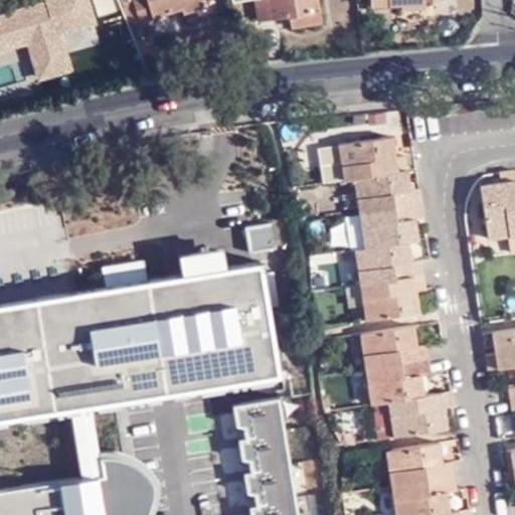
[(62,25),(97,16),(92,0),(3,0),(0,1),(0,47),(27,40),(35,71),(72,61),(62,25)]
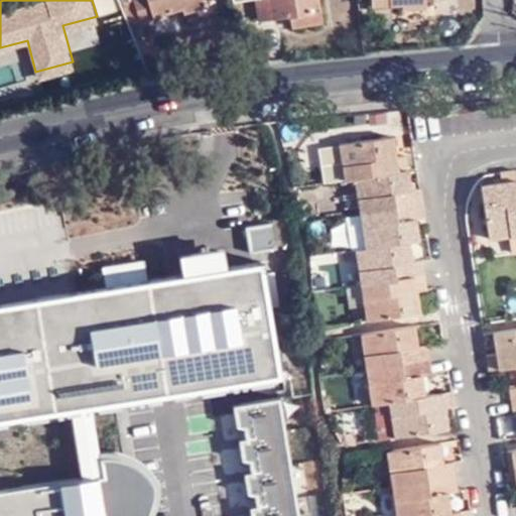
[(134,0),(141,20),(182,6),(181,0),(134,0)]
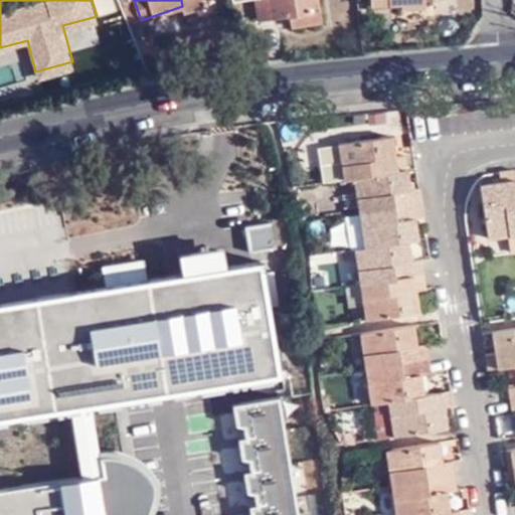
[(256,14),(253,0),(245,0),(247,16),(256,14)]
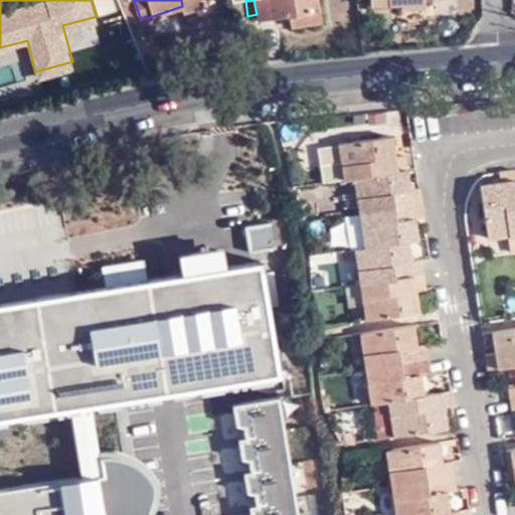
[(253,0),(256,14),(258,21),(286,16),(287,18),(289,18),(291,29),(319,24),(318,13),(311,13),(309,0),(253,0)]
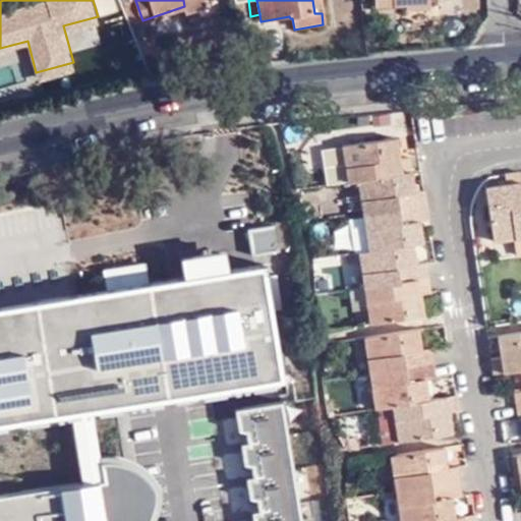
[(320,0),(312,0),(314,13),(322,13),(320,0)]
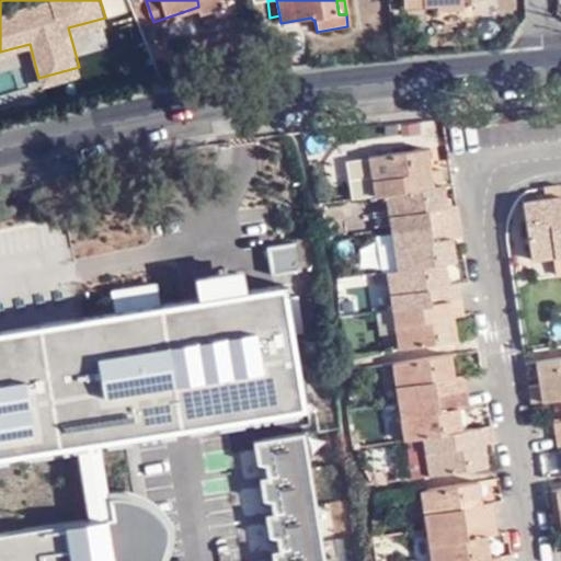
[(401,0),(402,10),(436,8),(437,14),(461,13),(460,0),(401,0)]
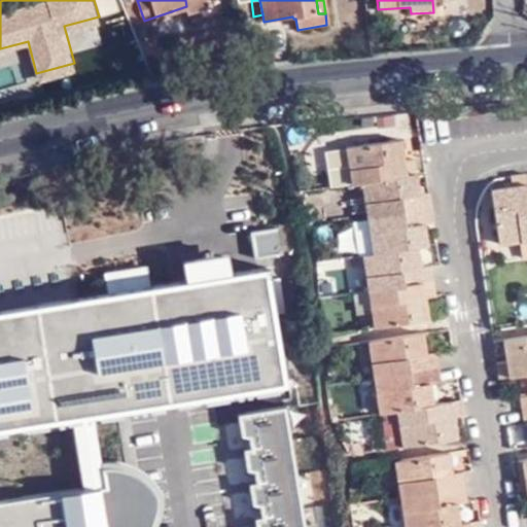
[(0,84),(28,80),(24,61),(0,65),(0,84)]
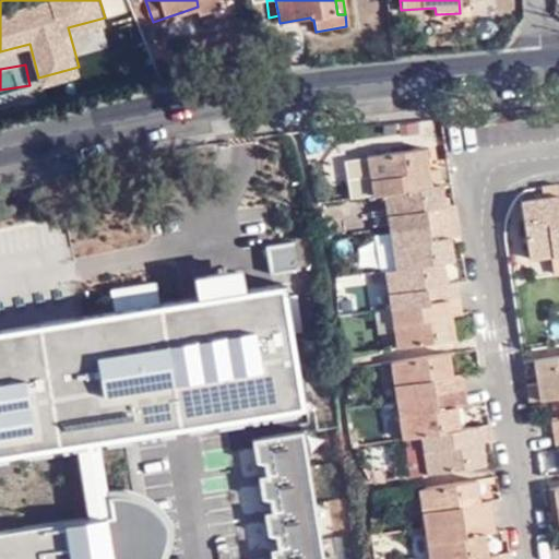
[(375,192),(384,190),(442,181),(440,164),(430,165),(428,145),(368,155),(375,192)]
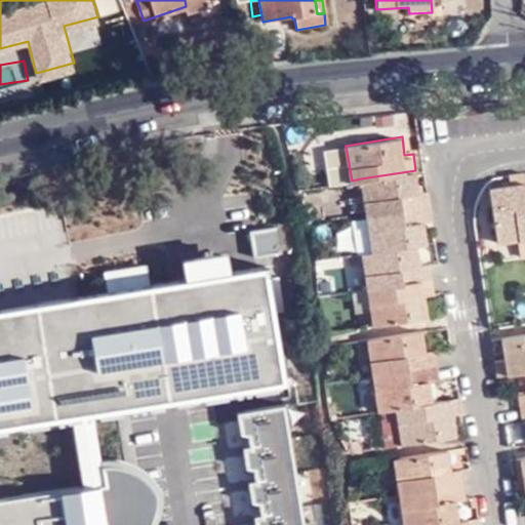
[(415,170),(361,178),(366,214),(432,204),(429,190),(419,191),(418,185),(415,170)]
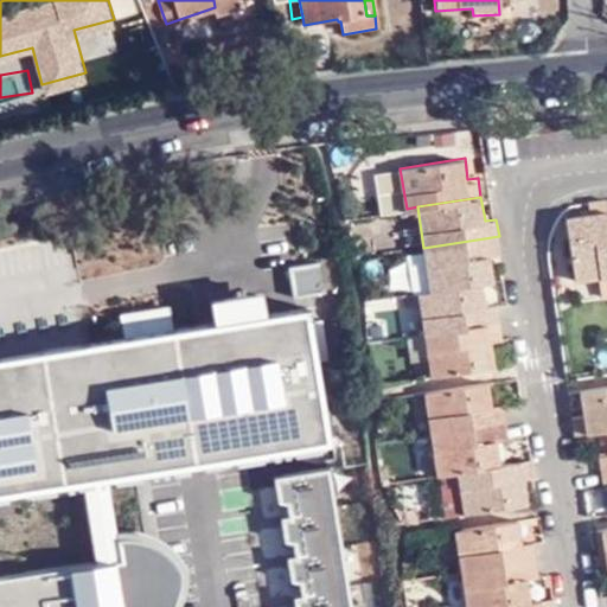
[(606,198),(589,202),(590,213),(568,217),(577,278),(600,274),(606,273),(606,198)]
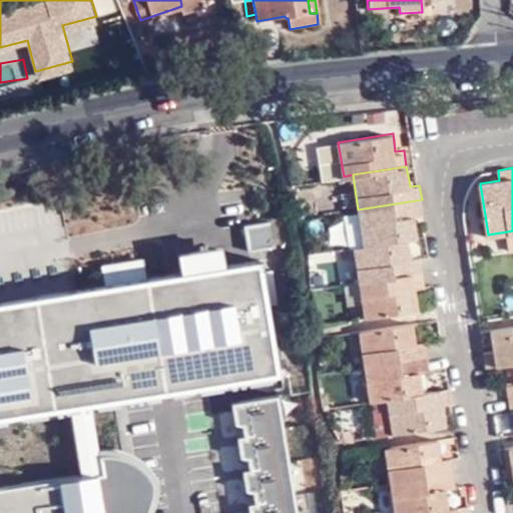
[(422,199),(358,209),(359,211),(344,214),(349,246),(353,245),(364,243),(406,237),(416,236),(414,222),(413,215),(423,213),(422,199)]
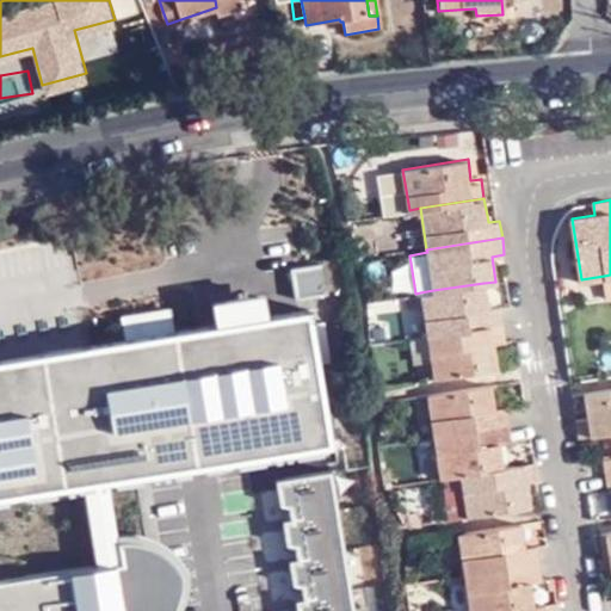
[(267,295),(326,284),(321,263),(263,273),(267,295)]
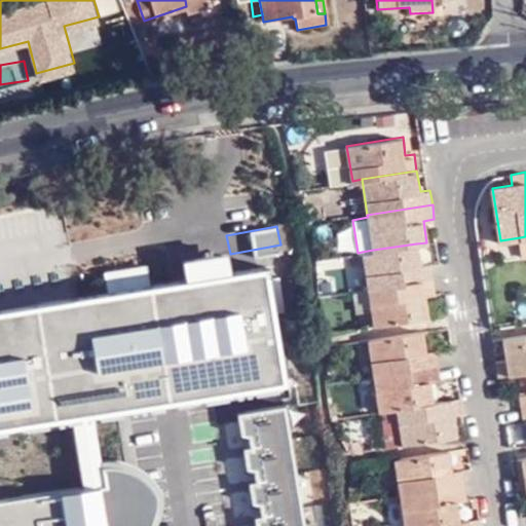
[(373,250),(362,252),(368,288),(433,278),(430,263),(419,264),(416,243),(373,250)]
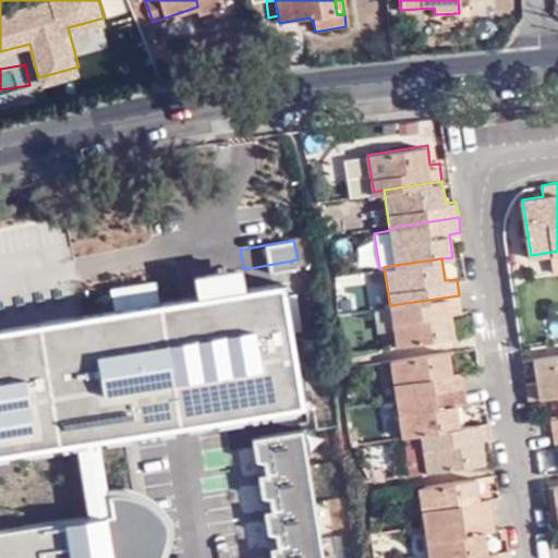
[(0,557),(167,557),(170,553),(172,545),(174,536),(173,520),(167,512),(162,504),(152,498),(143,493),(136,489),(130,449),(301,432),(311,421),(283,288),(0,332),(0,557)]
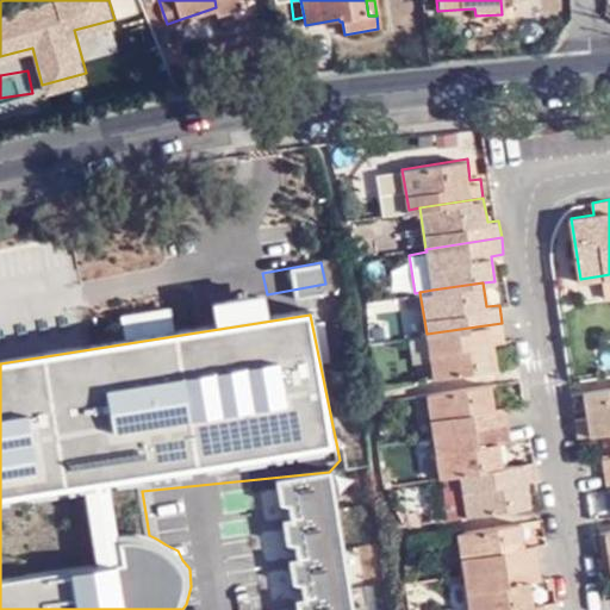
[(502,323),(427,334),(433,375),(485,368),(496,366),(492,343),(504,341),(502,323)]
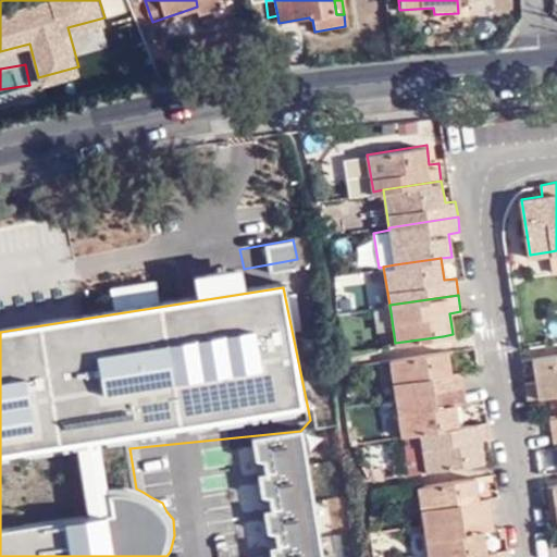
[(446,350),(390,359),(395,397),(462,386),(460,370),(449,371),(446,350)]
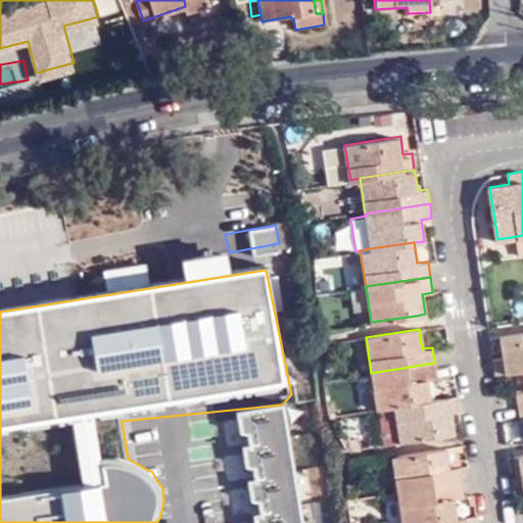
[(522,331),(501,335),(503,349),(503,357),(494,357),(497,374),(522,370),(522,331)]
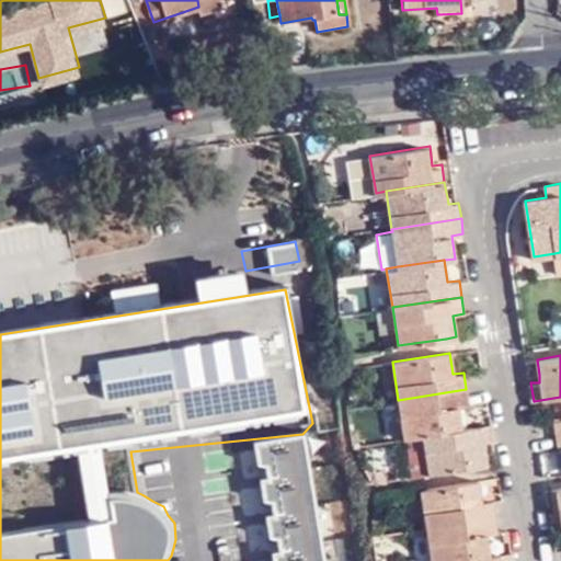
[(469,407),(466,389),(398,400),(401,436),(423,434),(460,428),(458,409),(469,407)]
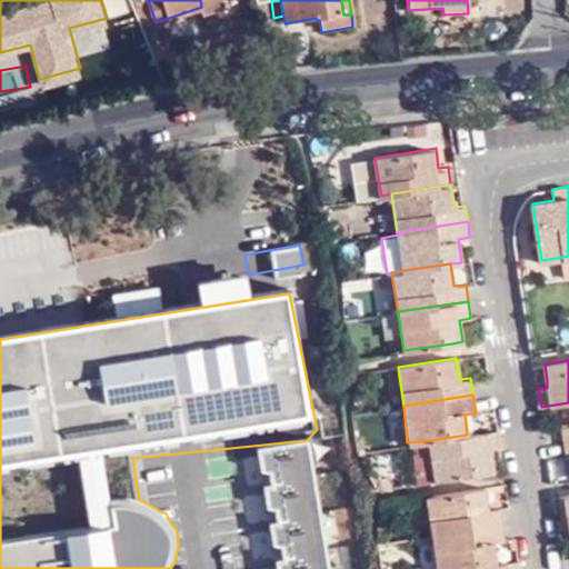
[(499,429),(467,435),(429,440),(435,480),(495,471),(492,456),(491,448),(500,446),(499,429)]
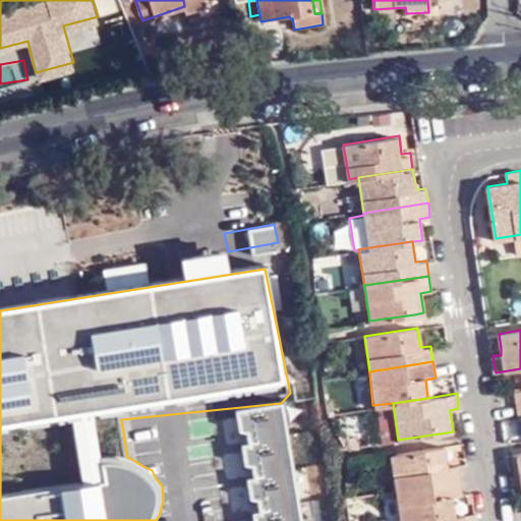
[(348,431),(340,435),(347,447),(370,444),(368,432),(350,436),(348,431)]
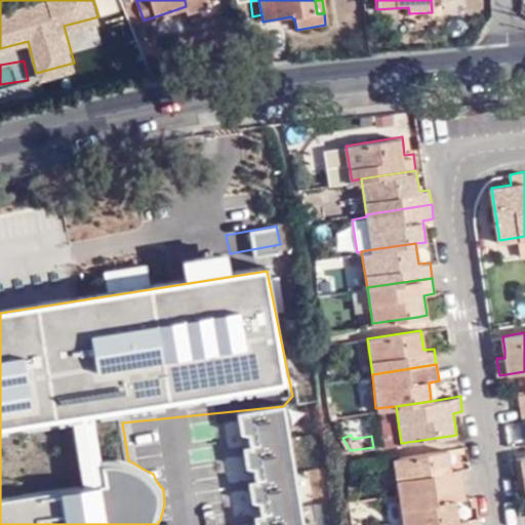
[(448,450),(393,459),(399,495),(462,485),(460,469),(450,470),(448,450)]
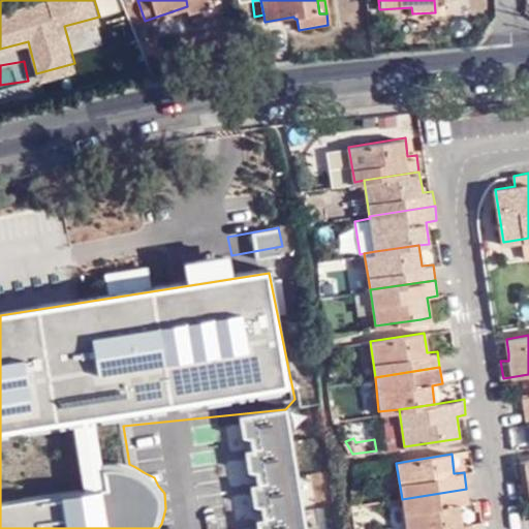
[(528,461),(524,462),(526,474),(526,483),(519,483),(521,498),(528,497),(528,461)]
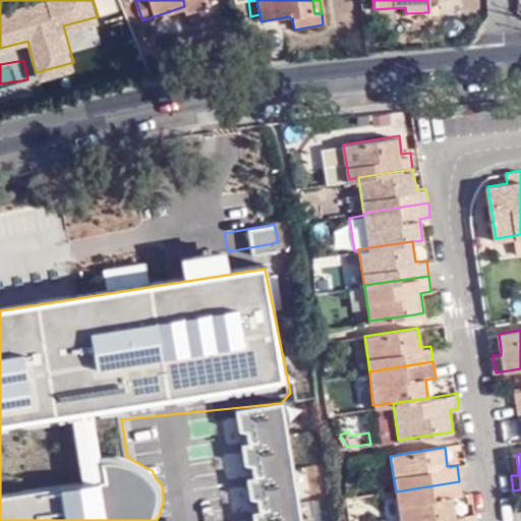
[(461,495),(459,481),(396,491),(400,520),(423,520),(455,516),(453,496),(461,495)]
